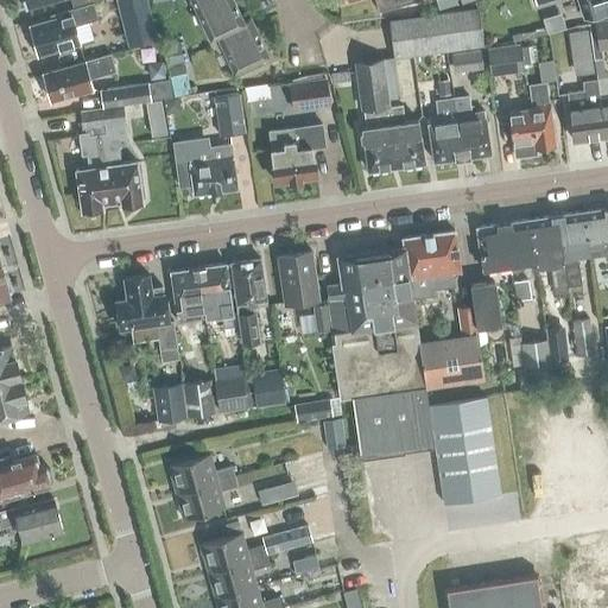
[(19,0),(21,1),(24,10),(58,0),(73,0),(75,8),(102,0),(19,0)]
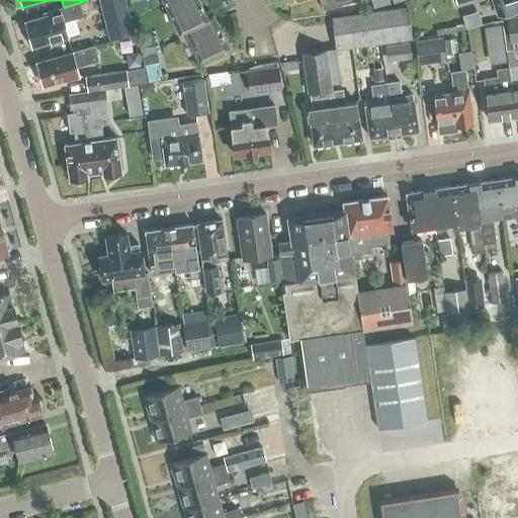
[(162,0),(178,33),(183,30),(198,63),(228,50),(212,16),(206,18),(197,0),(162,0)]
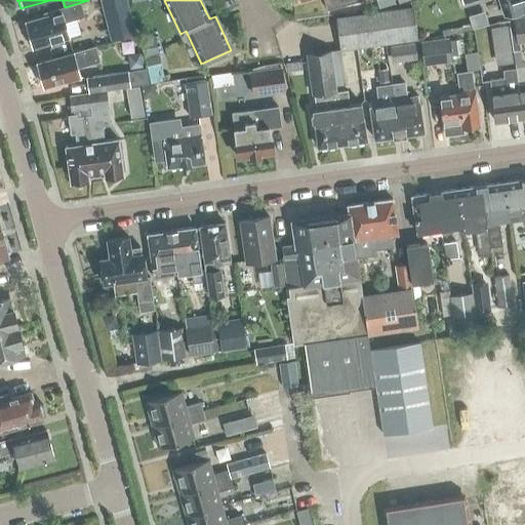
[(292,0),(293,2),(300,0),(322,0),(326,10),(362,1),(361,0),(292,0)]
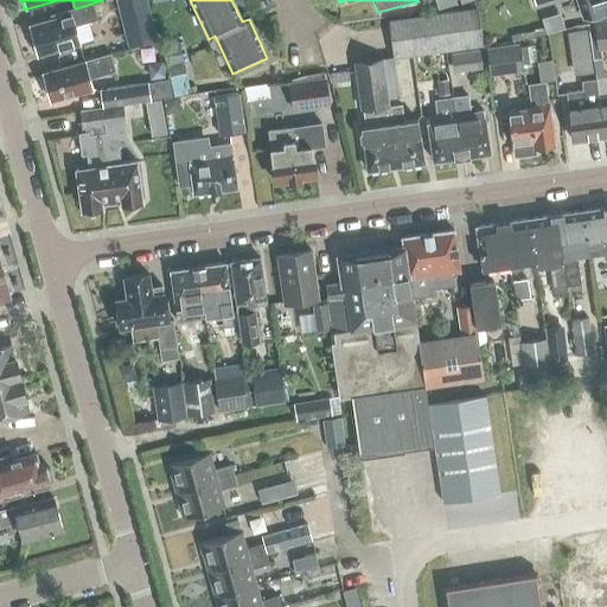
[(606,0),(531,0),(534,5),(549,0),(577,0),(583,18),(606,11),(606,0)]
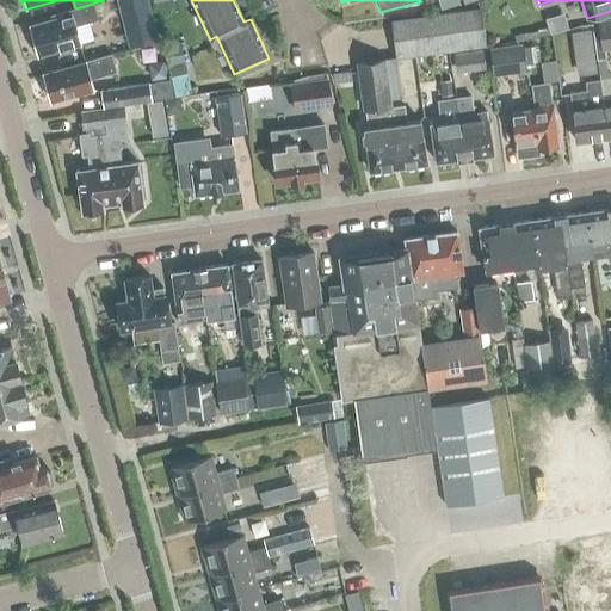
[(29,26),(37,56),(79,44),(74,24),(97,18),(93,4),(72,10),(73,14),(69,14),(68,10),(50,14),(51,20),(29,26)]
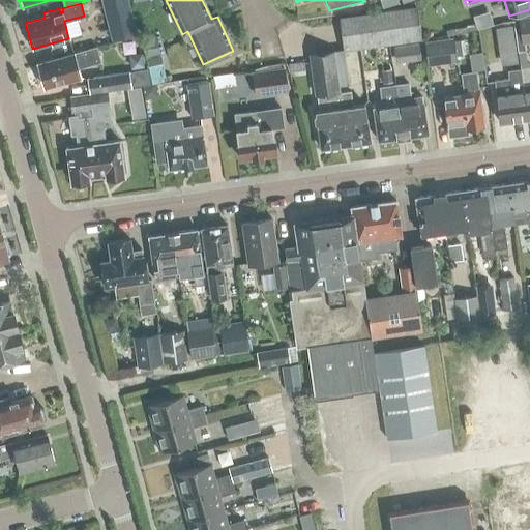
[(339,18),(343,51),(420,40),(416,7),(339,18)]
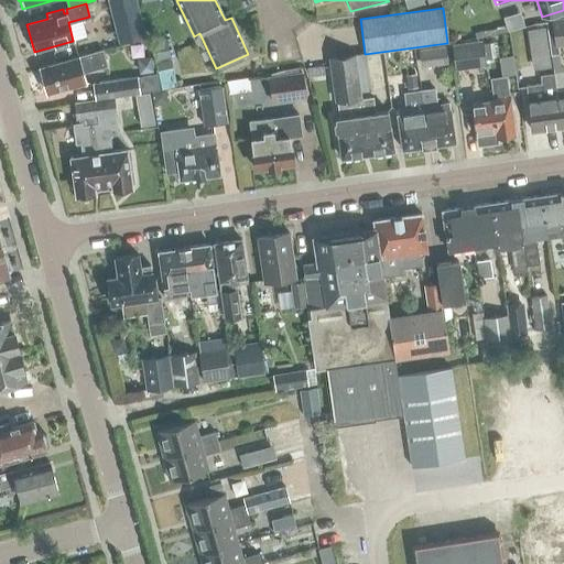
[(563,18),(551,21),(555,47),(563,46),(563,18)]
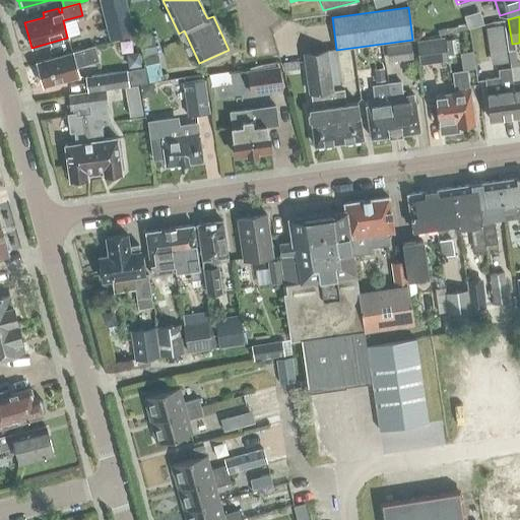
[(106,27),(109,41),(133,35),(130,21),(106,27)]
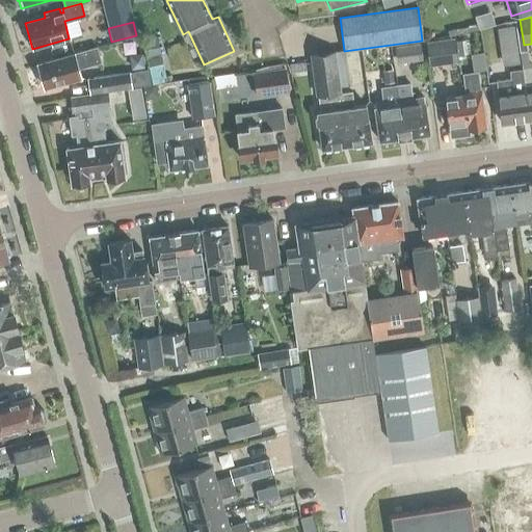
[(513,26),(499,28),(502,49),(516,47),(513,26)]
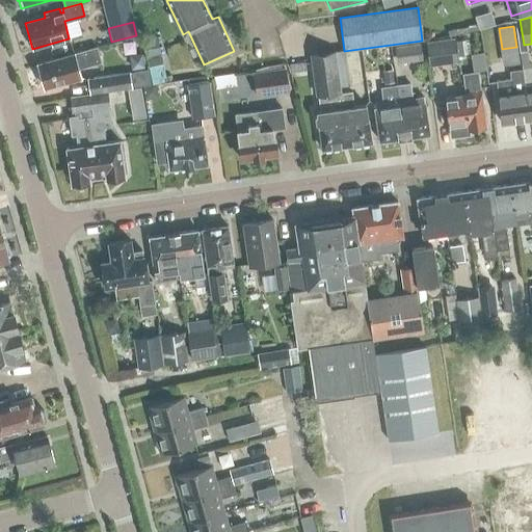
[(158,47),(156,38),(141,42),(143,50),(158,47)]
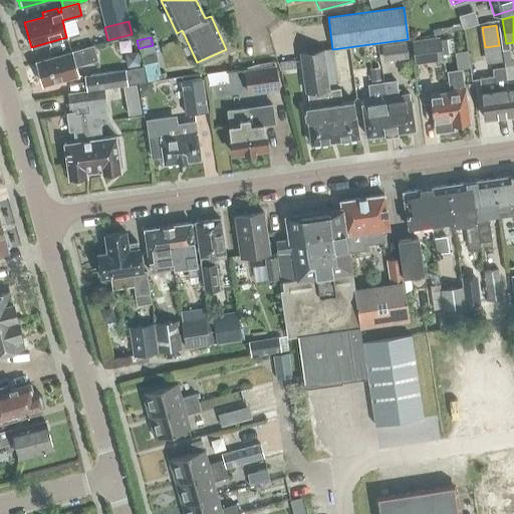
[(411,42),(414,65),(443,61),(442,55),(440,40),(440,38),(411,42)]
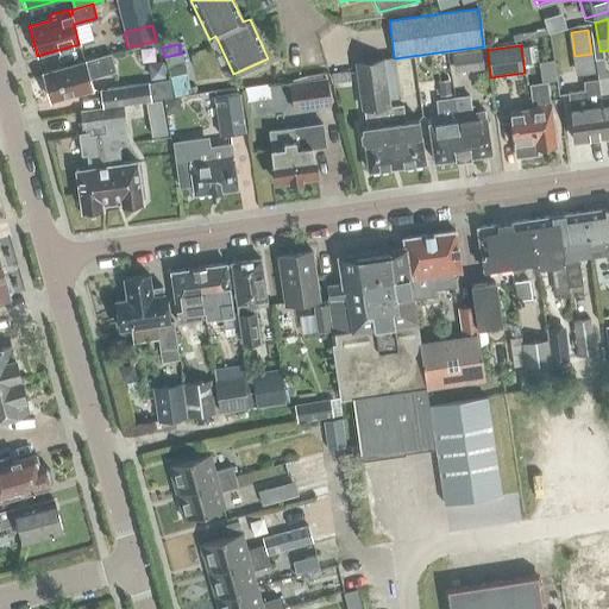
[(452,54),(453,74),(483,70),(481,51),(452,54)]
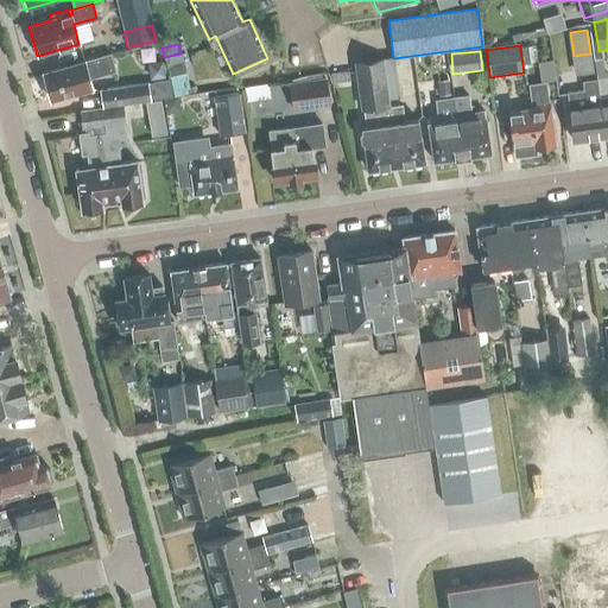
[(164,57),(166,67),(183,63),(181,54),(164,57)]
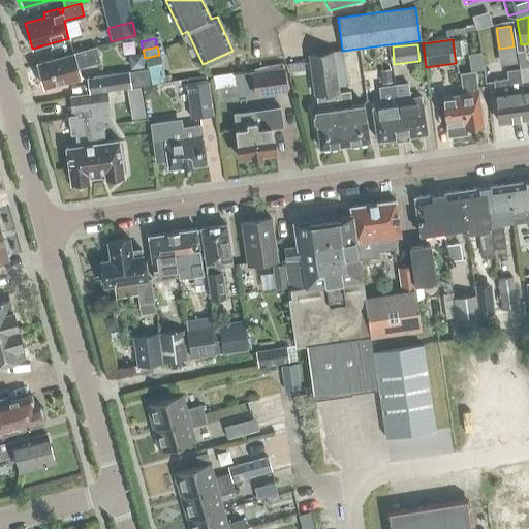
[(72,54),(73,54),(37,64),(43,89),(80,79),(78,68),(99,62),(95,48),(72,54)]
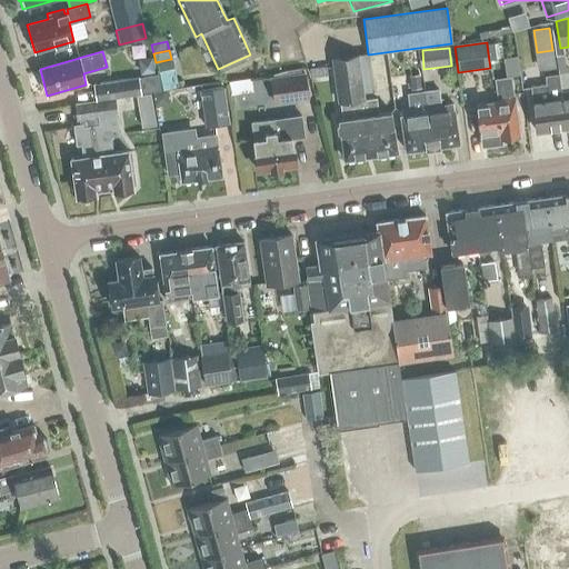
[(361,93),(373,92),(368,55),(356,56),(332,59),(341,120),(338,120),(338,123),(336,126),(337,133),(340,135),(343,160),(397,152),(390,113),(379,115),(377,99),(362,101),(361,93)]
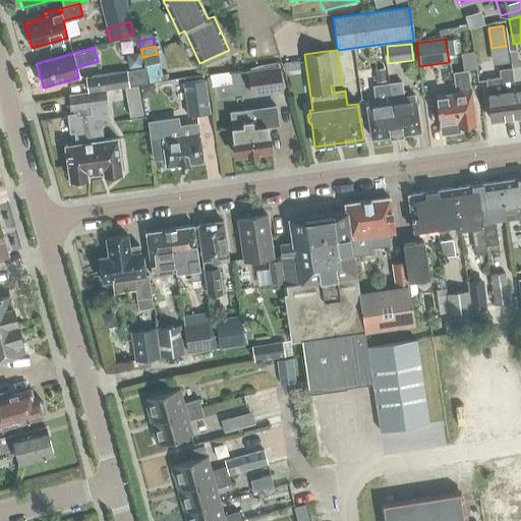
[(142,57),(145,66),(159,63),(157,54),(142,57)]
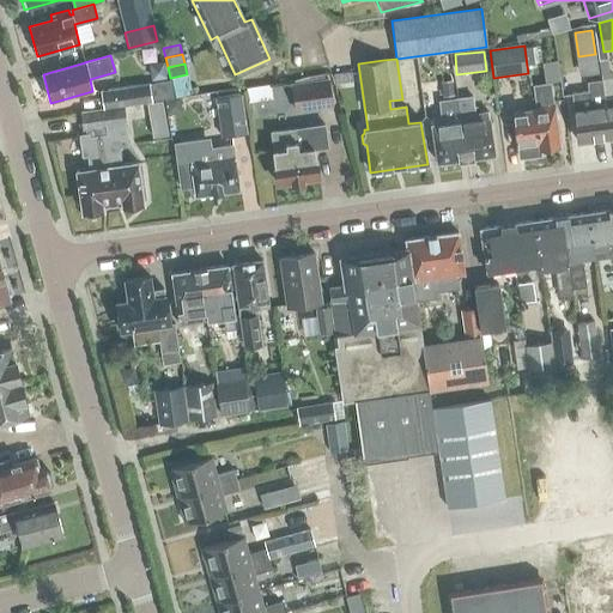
[(165,78),(163,65),(149,66),(151,80),(165,78)]
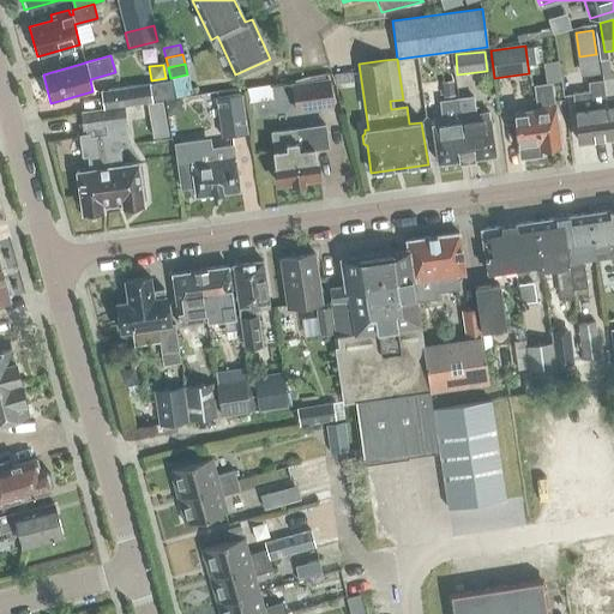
[(290,84),(294,113),(333,108),(330,79),(290,84)]
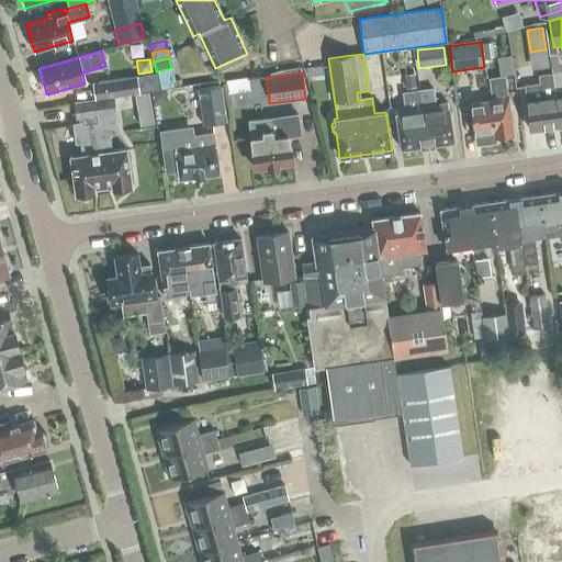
[(92,83),(94,100),(101,99),(113,97),(157,90),(154,74),(92,83)]
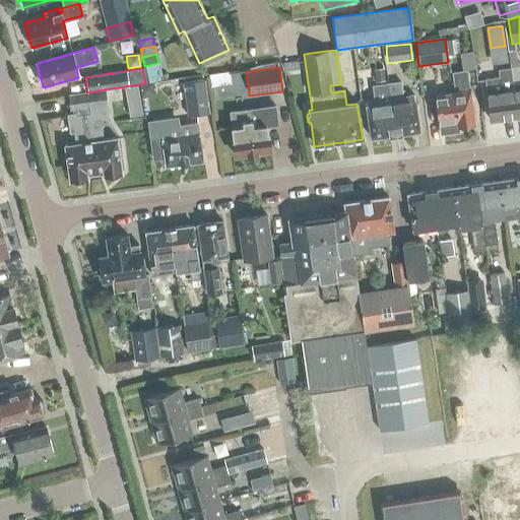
[(517,118),(512,83),(510,68),(498,70),(499,78),(484,80),(490,122),(517,118)]
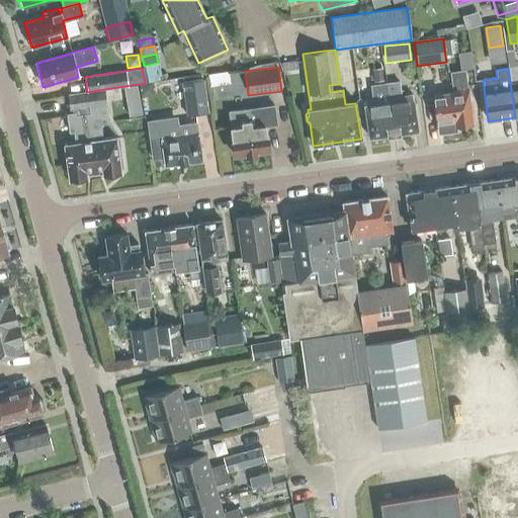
[(212,72),(216,88),(231,85),(233,84),(230,69),(212,72)]
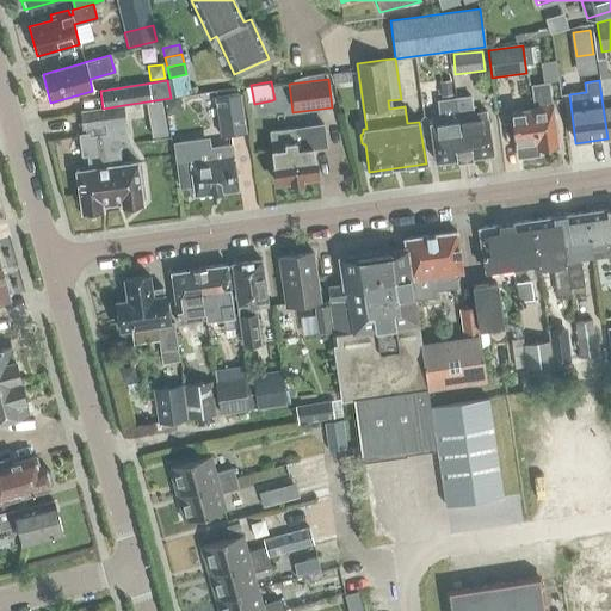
[(531,85),(532,94),(535,110),(511,113),(517,158),(538,154),(537,148),(556,146),(550,103),(548,82),(531,85)]
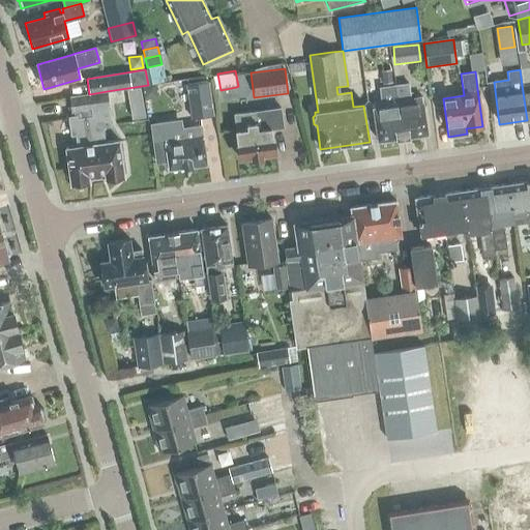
[(185,85),(190,119),(213,116),(208,82),(185,85)]
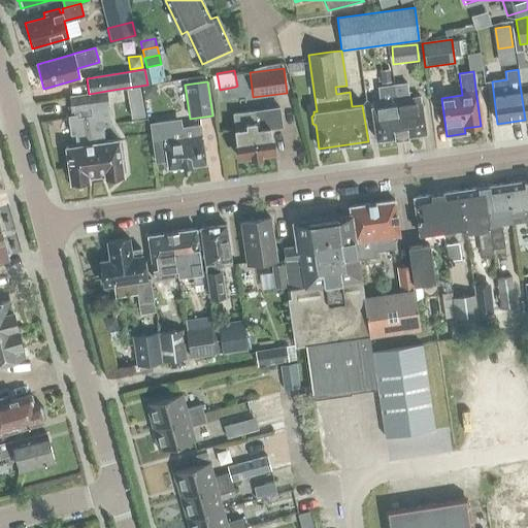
[(406,84),(393,86),(394,96),(400,137),(425,134),(420,97),(408,98),(406,84)]
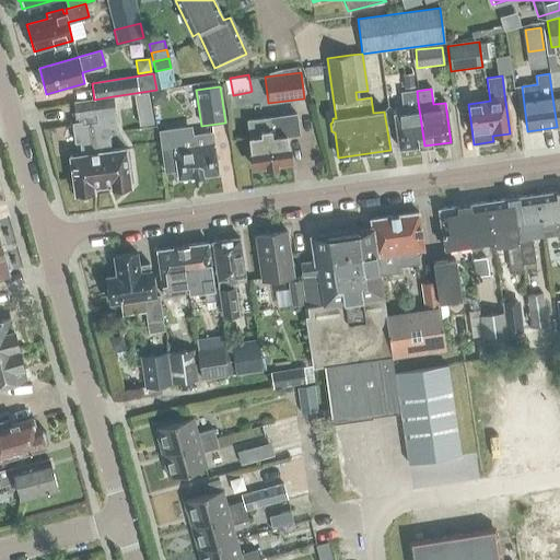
[(152,105),(165,103),(163,91),(150,92),(152,105)]
